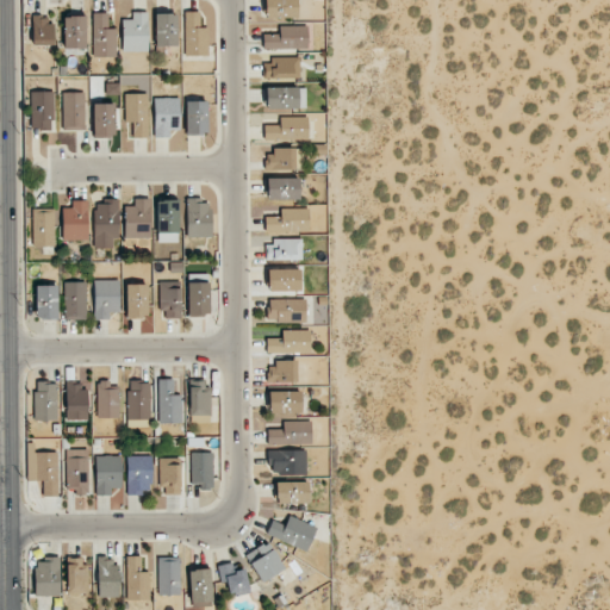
[(297,0),(263,0),(265,18),(298,17),(297,0)]
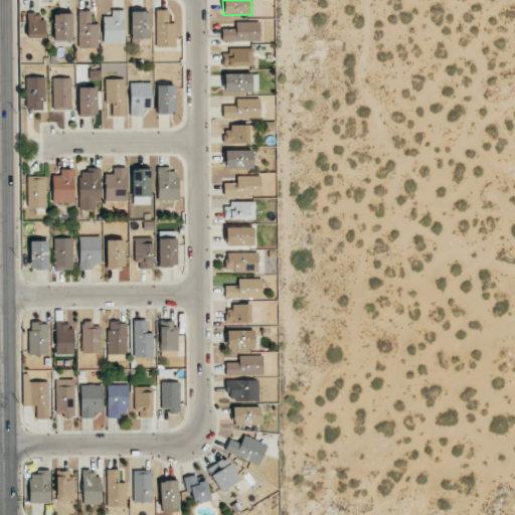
[(98,23),(92,23),(91,10),(77,11),(78,48),(98,48),(98,23)]
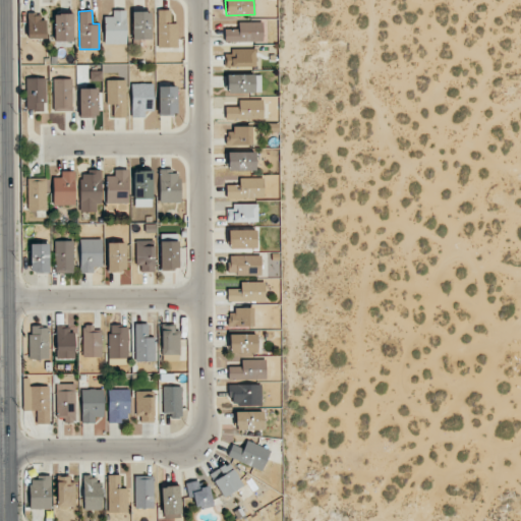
[(126,44),(126,10),(112,10),(112,16),(104,16),(104,44),(126,44)]
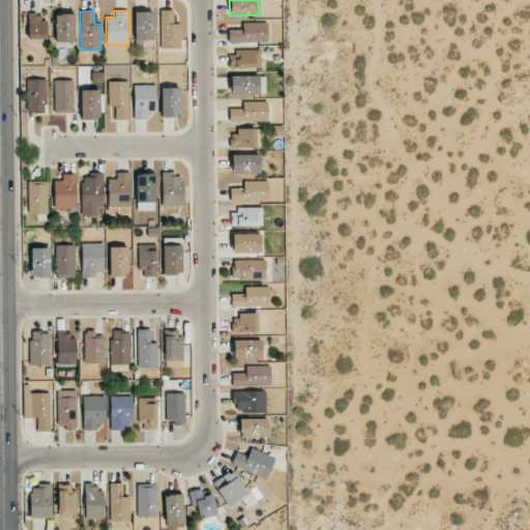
[(160,49),(180,49),(180,24),(174,25),(173,10),(160,10),(160,49)]
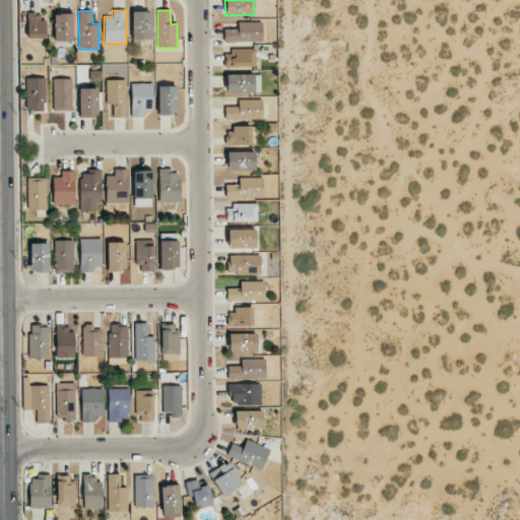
[(132,40),(149,40),(150,12),(132,11),(132,40)]
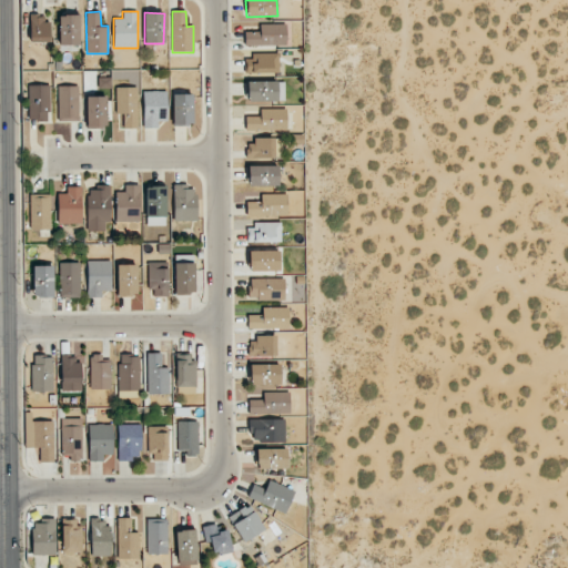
[(29,42),(50,42),(50,22),(42,22),(42,14),(30,13),(29,42)]
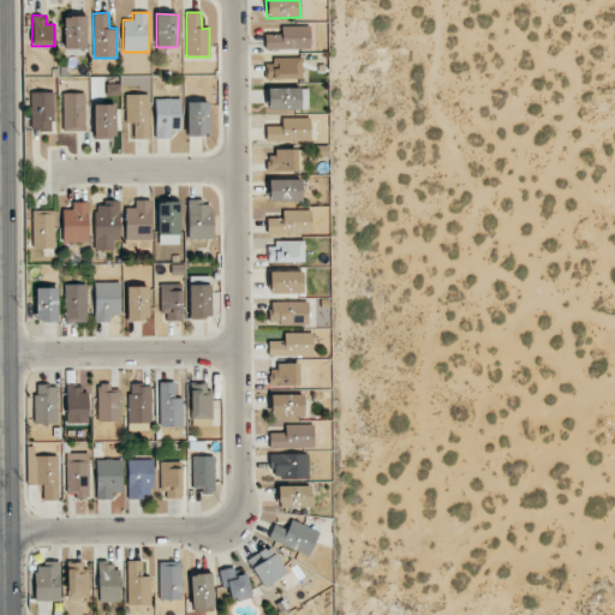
[(87,48),(85,17),(63,17),(64,49),(87,48)]
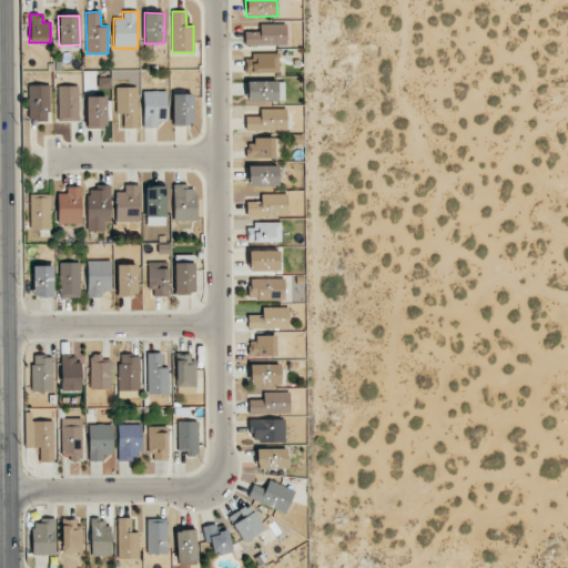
[(245,47),(286,46),(286,24),(260,24),(260,31),(244,32),(245,47)]
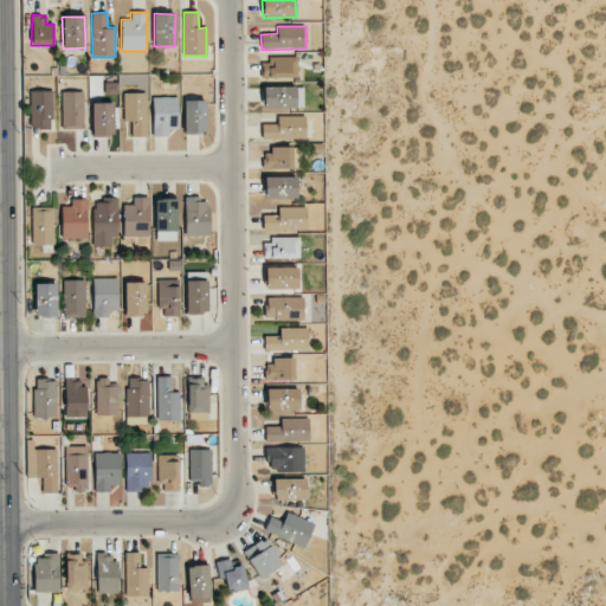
[(263,78),(297,78),(297,58),(262,58),(263,78)]
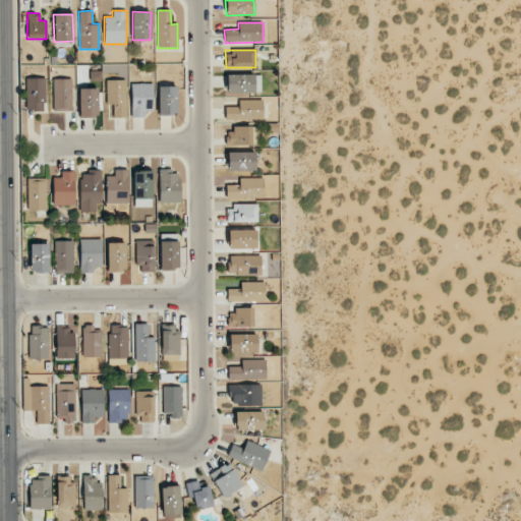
[(90,71),(91,80),(103,80),(102,71),(90,71)]
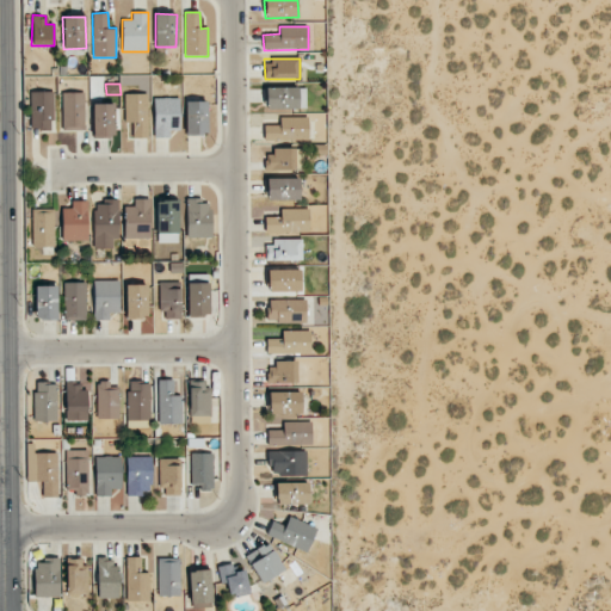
[(266,87),(266,109),(306,110),(306,88),(266,87)]
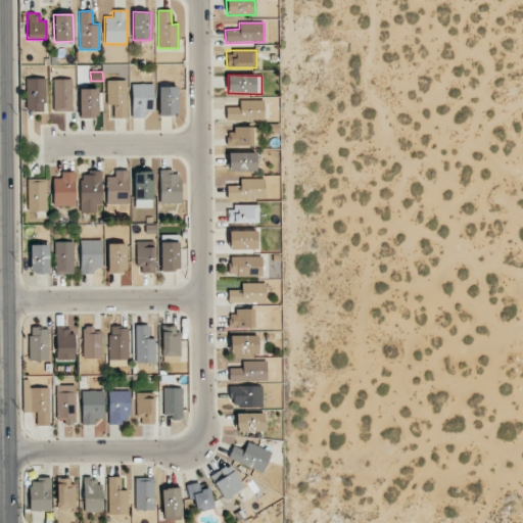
[(45,78),(26,79),(27,111),(45,110),(45,78)]
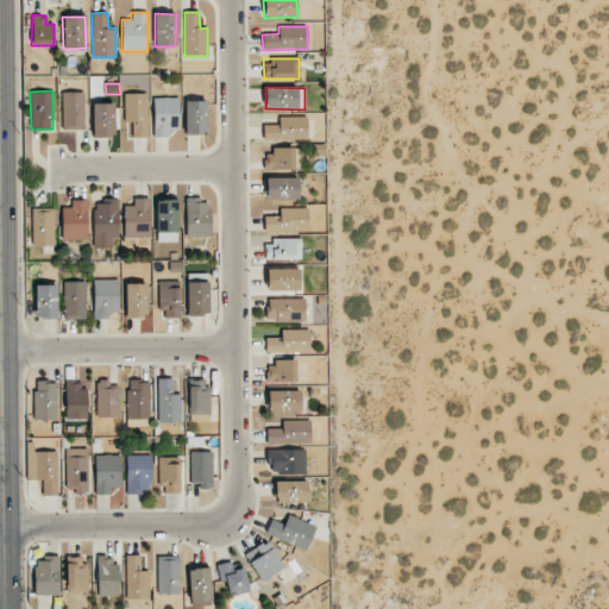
[(62,131),(85,130),(85,92),(62,93),(62,131)]
